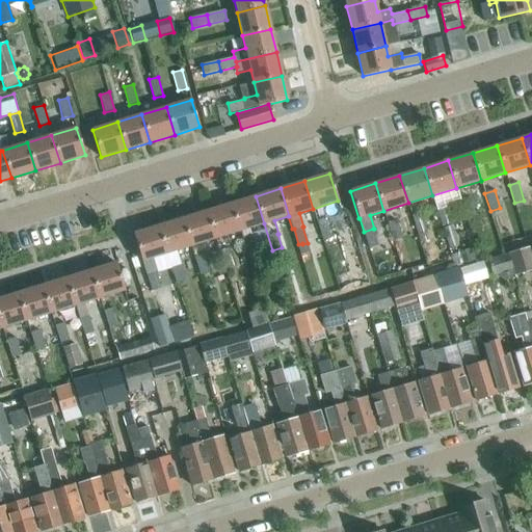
[(264,223),(256,196),(232,204),(240,231),(264,223)]
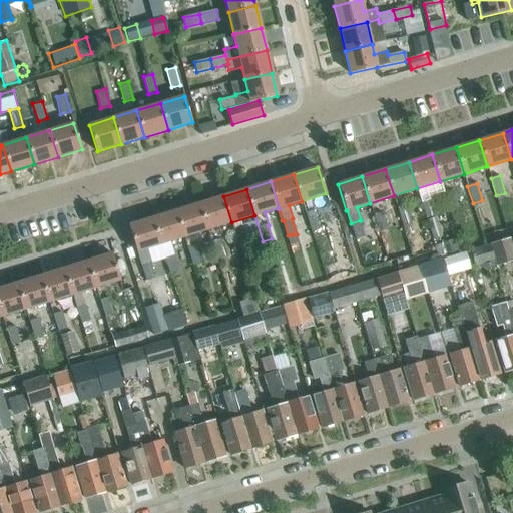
[(458,207),(453,190),(444,193),(449,210),(458,207)]
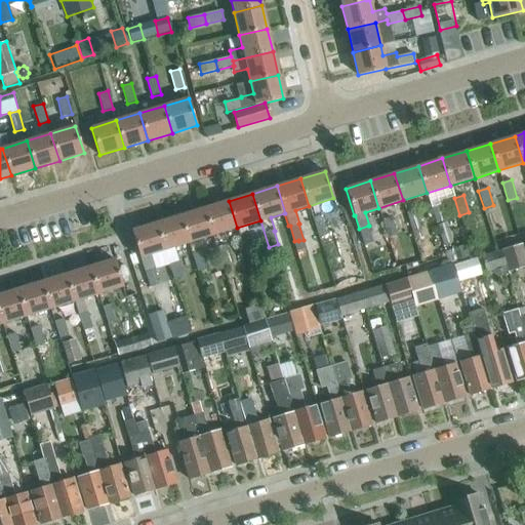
[(237,228),(229,201),(204,208),(212,235),(237,228)]
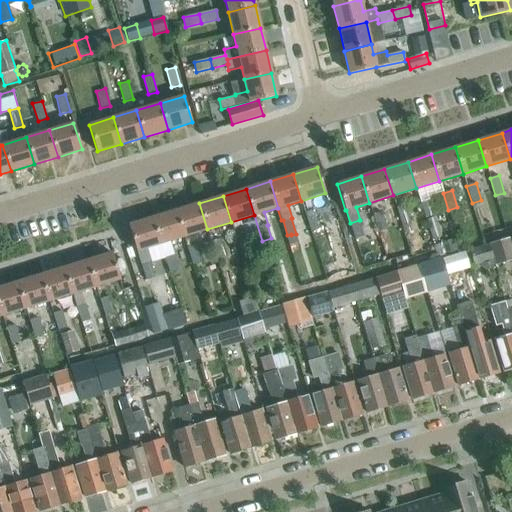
[(434,214),(429,197),(419,200),(425,217),(434,214)]
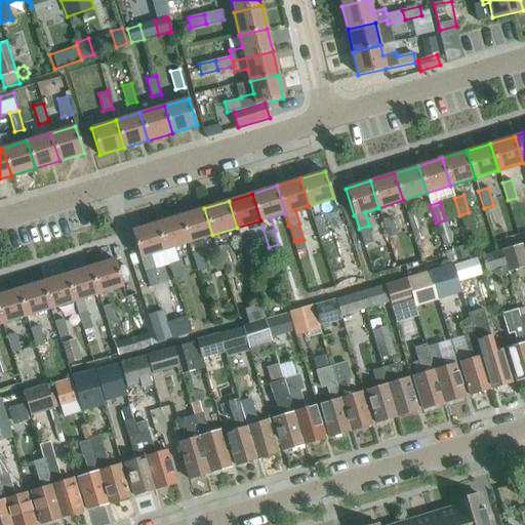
[(212,235),(204,208),(180,215),(189,243),(212,235)]
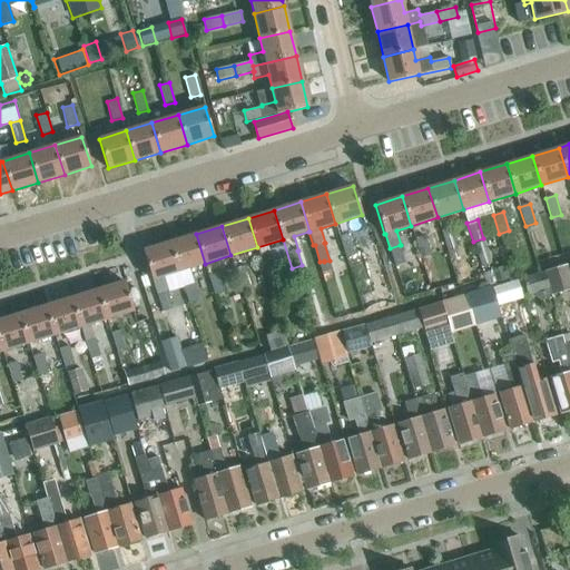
[(458,247),(451,227),(441,231),(446,249),(458,247)]
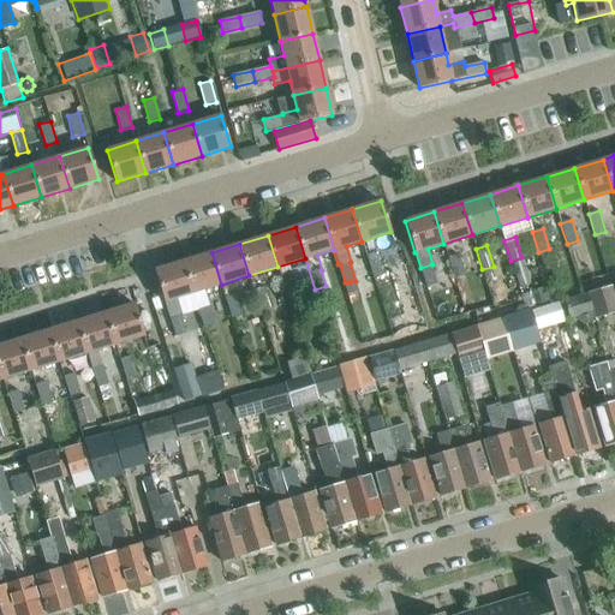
[(221,285),(212,252),(183,261),(192,293),(221,285)]
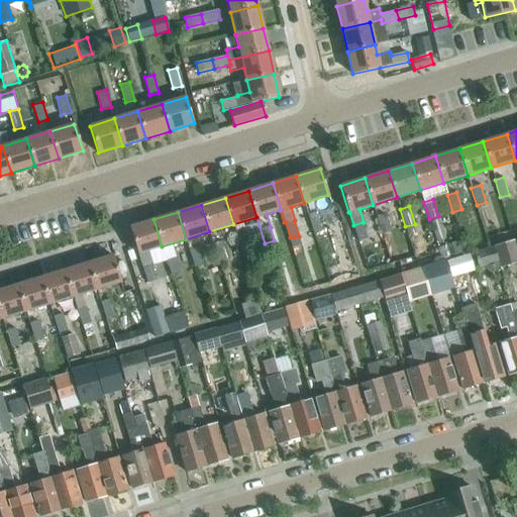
[(322,229),(317,212),(307,215),(312,232),(322,229)]
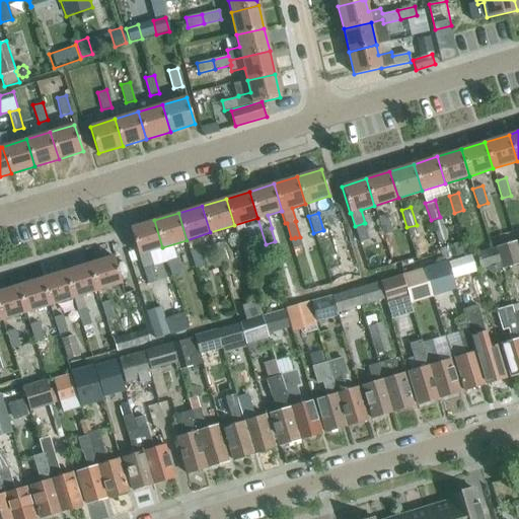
[(392,232),(386,215),(378,218),(383,235),(392,232)]
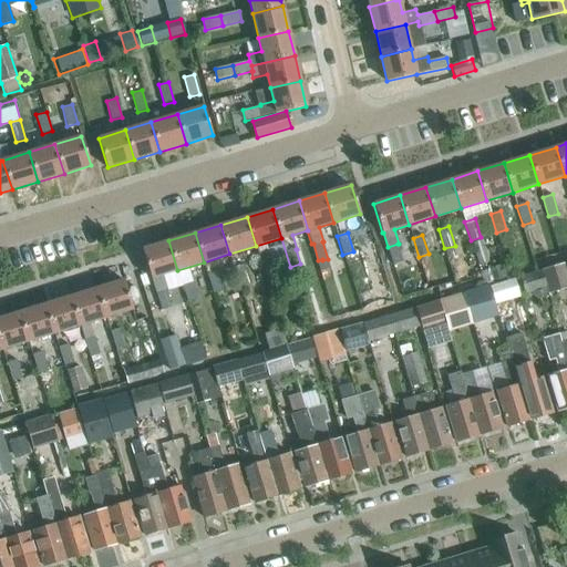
[(487,260),(481,239),(472,243),(478,264),(487,260)]
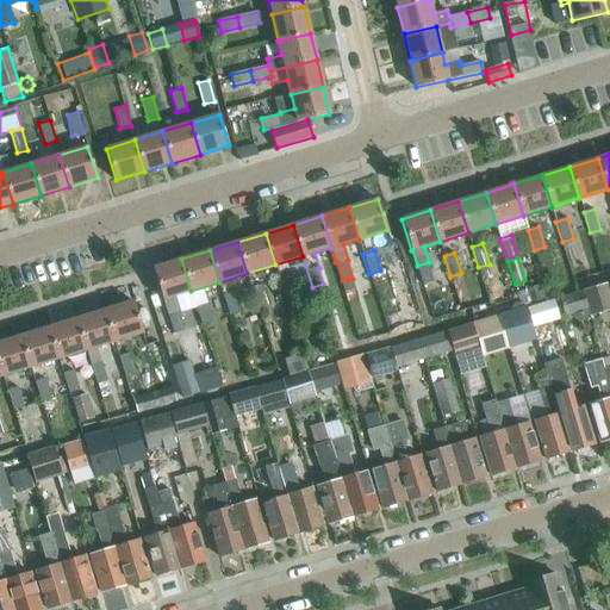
[(191,291),(181,259),(153,268),(162,299),(191,291)]
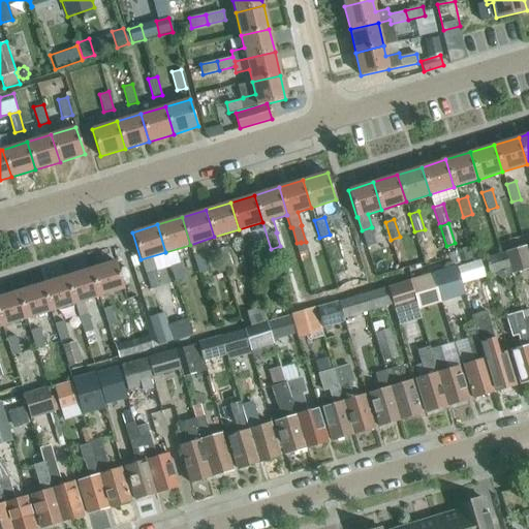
[(376,244),(371,227),(362,230),(367,247),(376,244)]
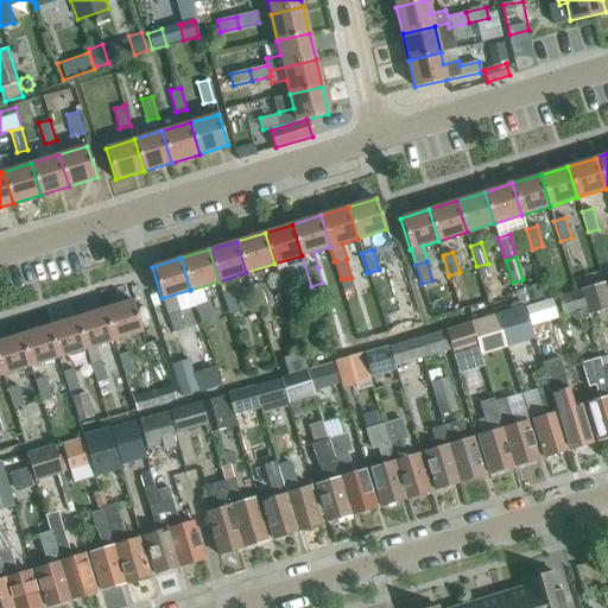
[(296,296),(289,274),(278,278),(284,299),(296,296)]
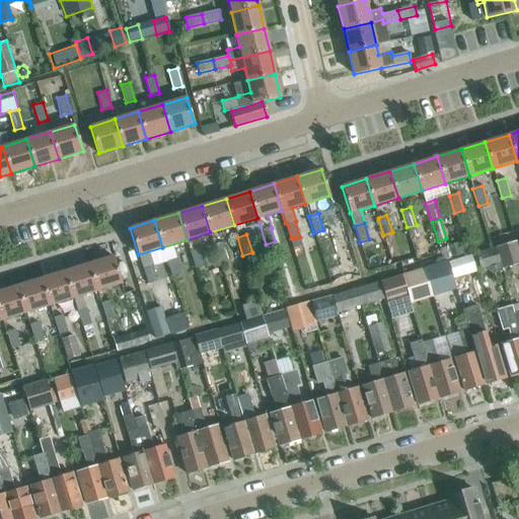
[(303,248),(300,237),(295,238),(290,240),(293,250),(303,248)]
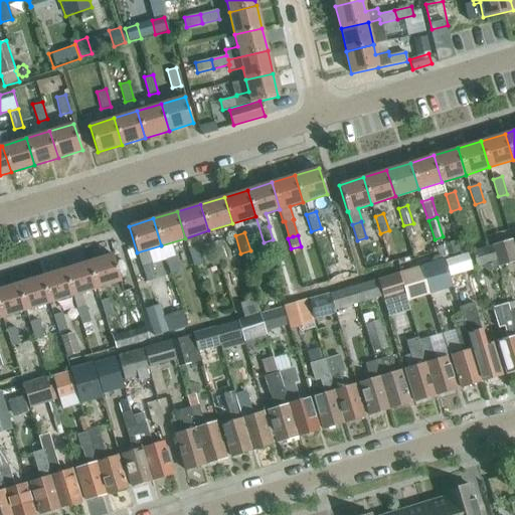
[(444,241),(448,254),(466,249),(462,236),(444,241)]
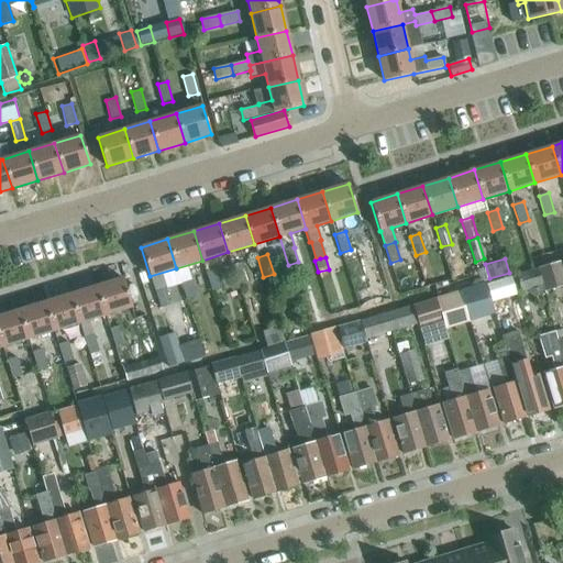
[(247,282),(242,262),(231,265),(236,285),(247,282)]
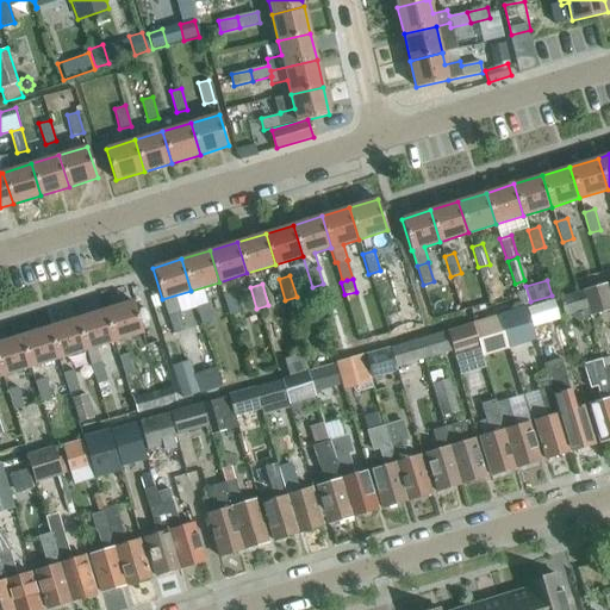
[(609,309),(609,290),(608,284),(583,291),(590,316),(609,309)]
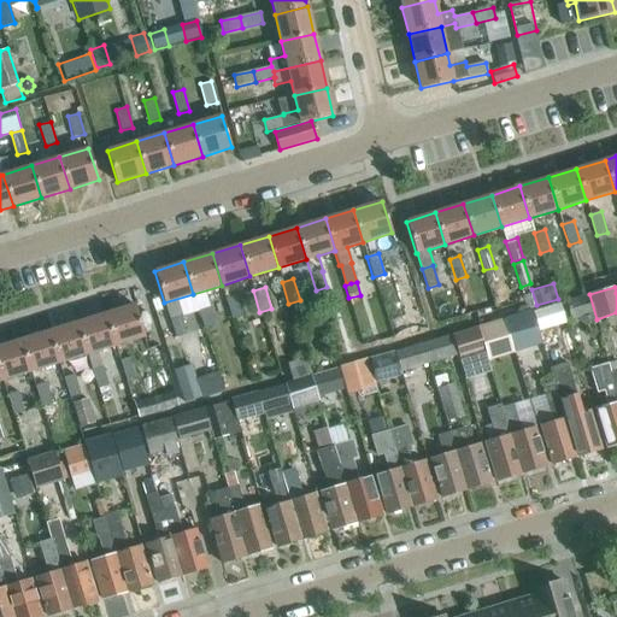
[(593,313),(587,294),(565,300),(571,321),(593,313)]
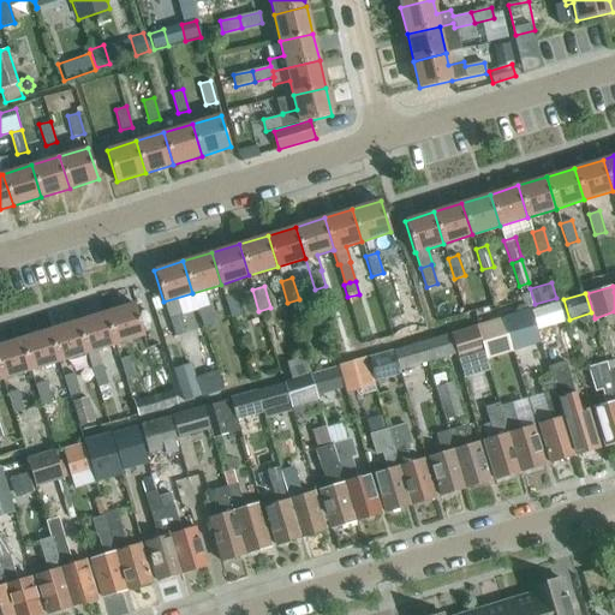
[(243,316),(237,294),(225,298),(232,320),(243,316)]
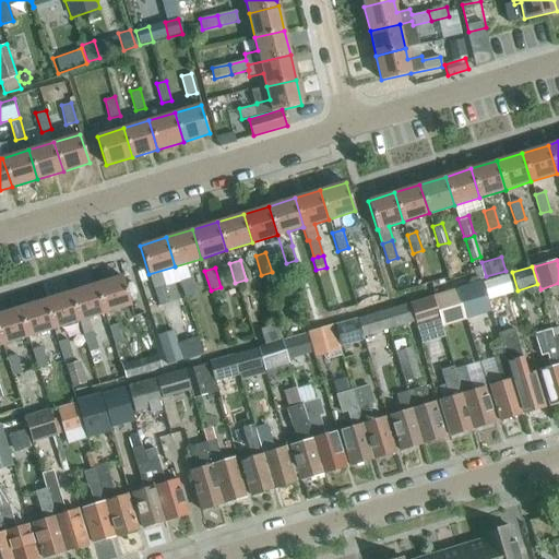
[(122,276),(96,284),(105,313),(131,305),(122,276)]
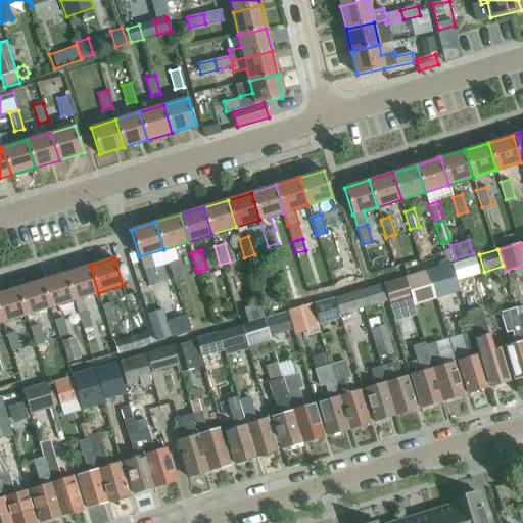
[(183,276),(177,258),(169,262),(175,279),(183,276)]
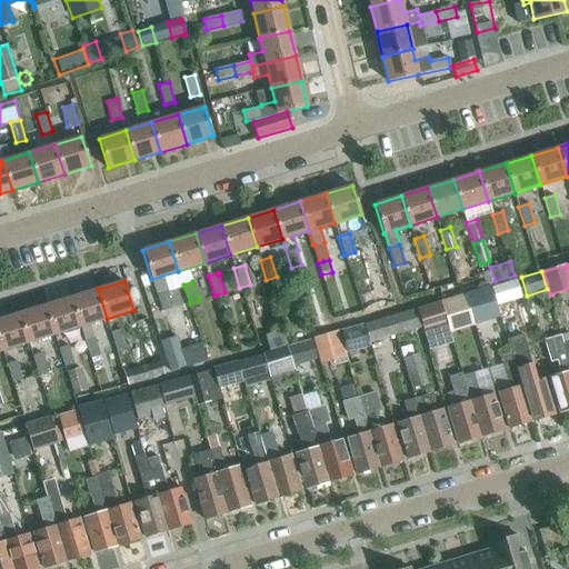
[(508,300),(520,297),(517,283),(503,288),(508,300)]
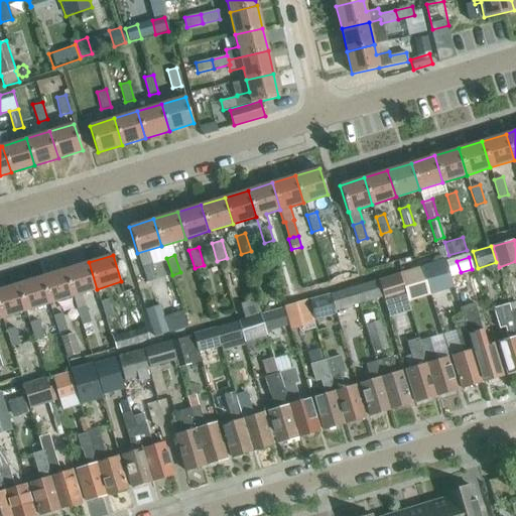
[(443,261),(422,267),(426,281),(447,275),(443,261)]
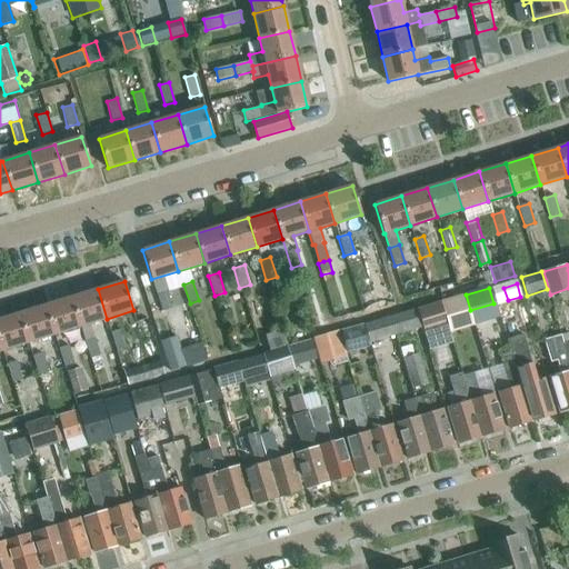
[(107,319),(98,289),(71,298),(80,327),(107,319)]
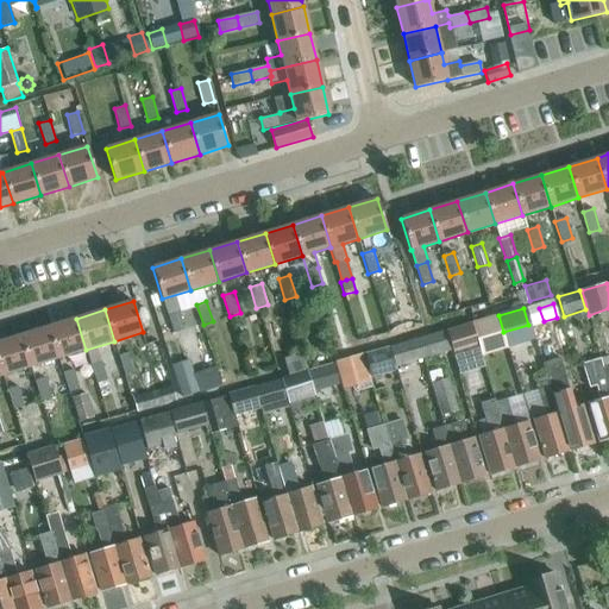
[(184,331),(179,309),(167,313),(173,334),(184,331)]
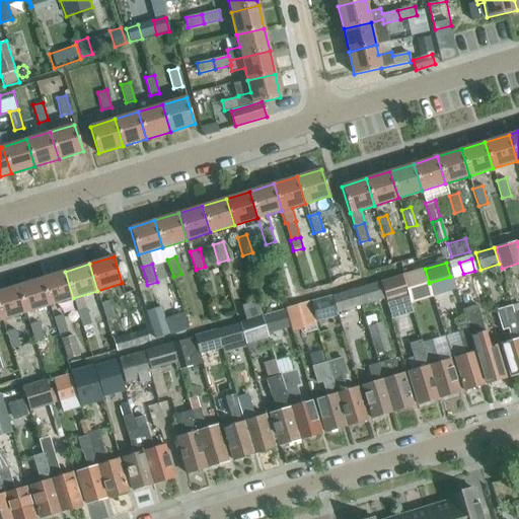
[(425,268),(402,275),(409,295),(411,303),(433,296),(429,283),(425,269),(425,268)]
